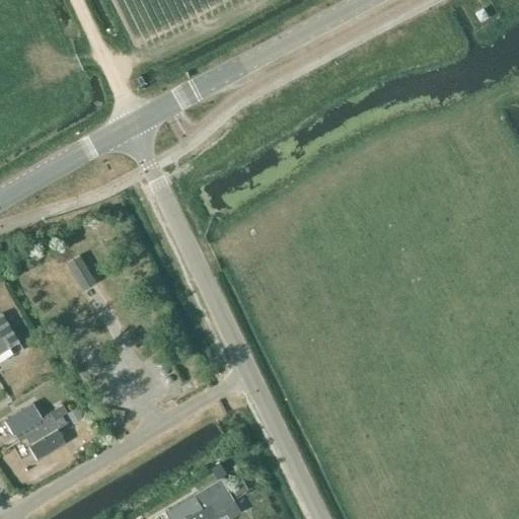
[(484,8),(475,13),(480,22),(489,17),(484,8)]
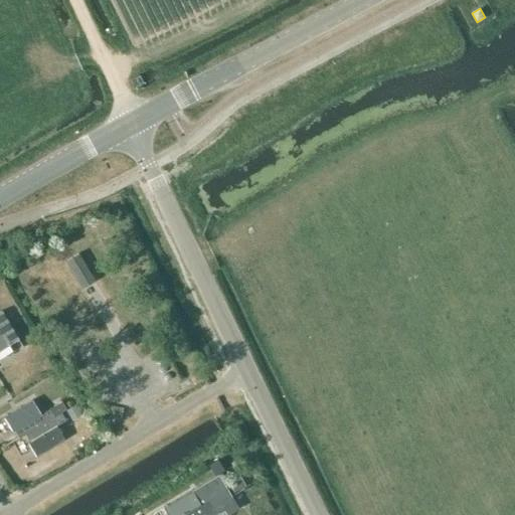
[(78,252),(65,261),(81,288),(95,280),(78,252)]
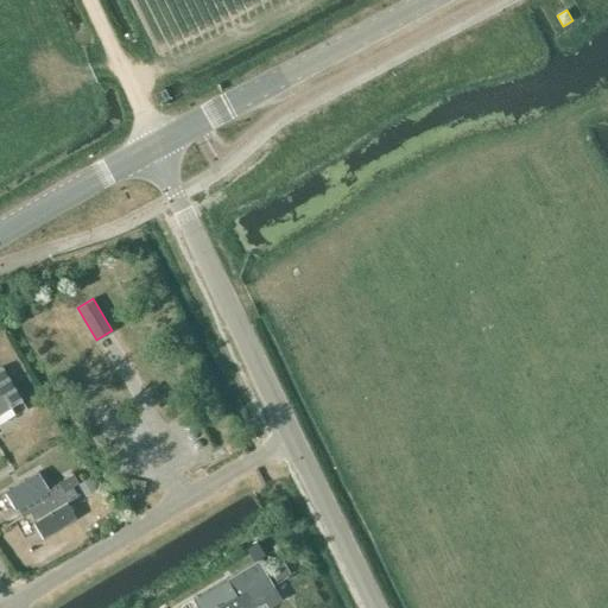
[(0,412),(21,400),(2,367),(0,368),(0,412)]
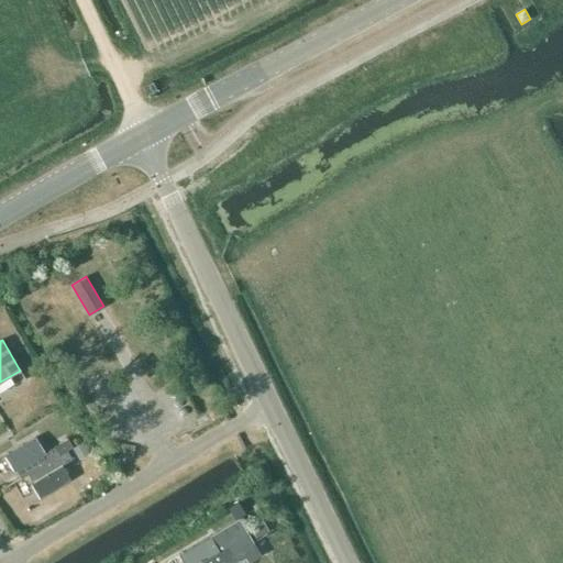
[(28,474),(67,450),(73,446),(67,438),(44,452),(35,437),(4,455),(14,470),(15,468),(20,478),(28,474)]
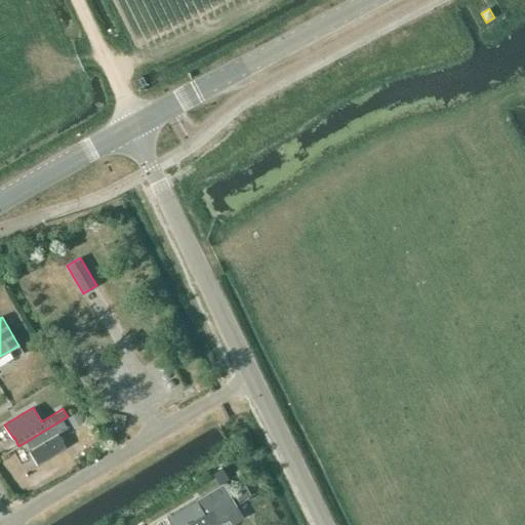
[(75,411),(67,417),(72,426),(81,420),(75,411)]
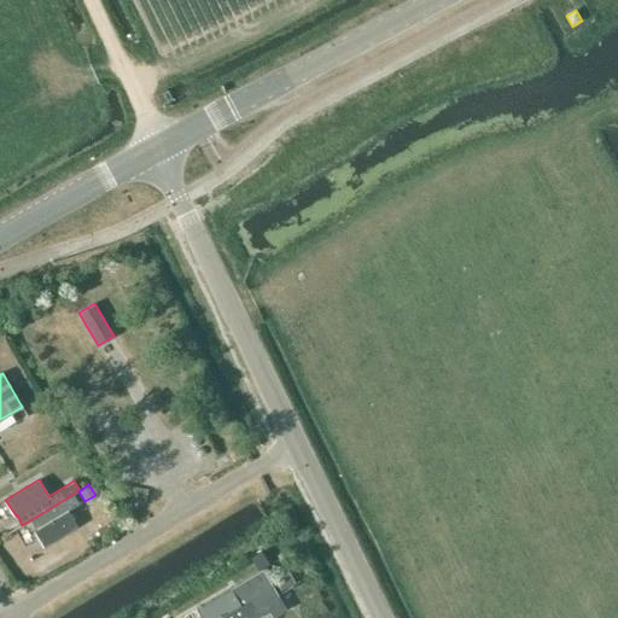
[(79,503),(74,494),(30,520),(35,529),(34,529),(44,547),(77,526),(68,509),(79,503)]
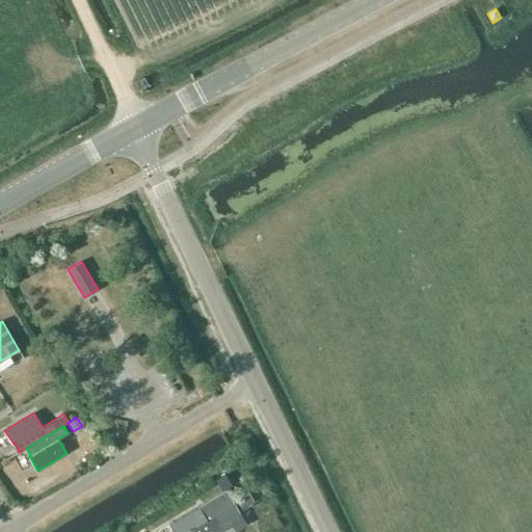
[(197,505),(168,523),(174,531),(205,531),(228,517),(239,511),(234,504),(225,489),(197,505)]
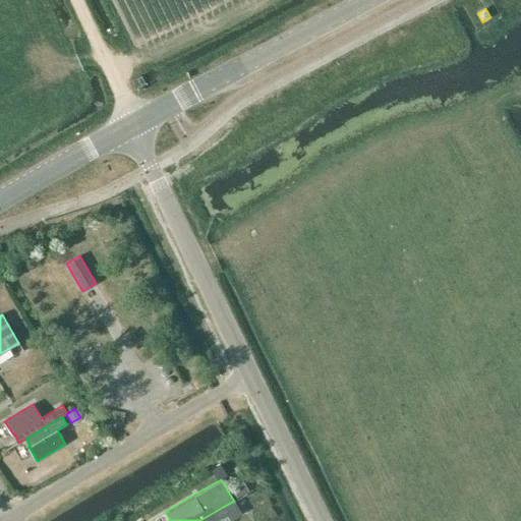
[(223,507),(200,520),(218,520),(226,516),(229,520),(241,513),(234,501),(223,507)]
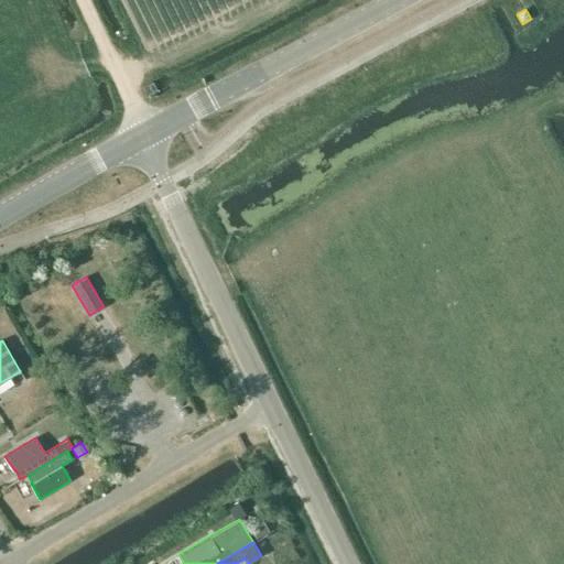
All buildings are outlined.
